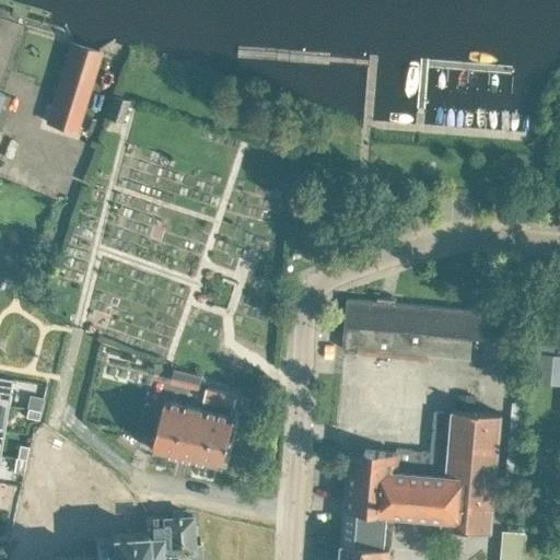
[(70,41),(45,121),(77,131),(102,50),(70,41)]
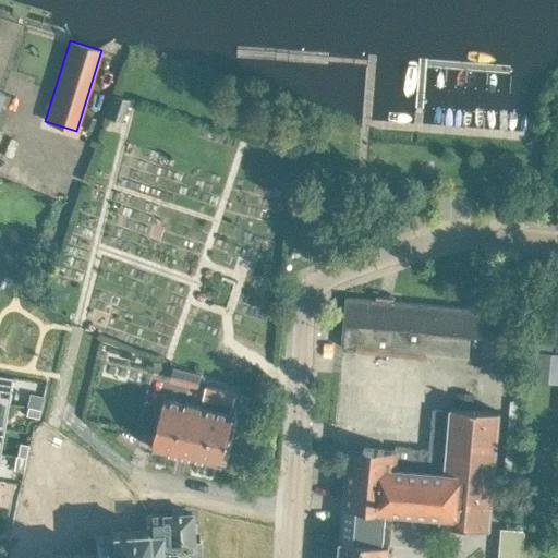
[(122,122),(130,99),(114,95),(108,117),(122,122)]
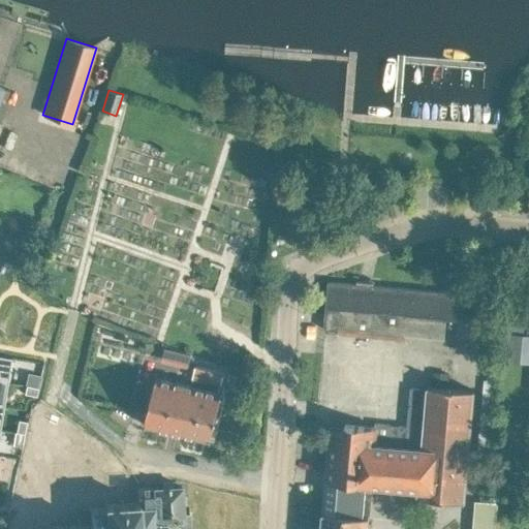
[(404,340),(406,316),(406,315),(458,320),(460,292),(373,284),(373,283),(377,283),(377,281),(355,280),(355,281),(359,282),(359,283),(330,281),(325,329),(340,330),(340,335),(404,340)]
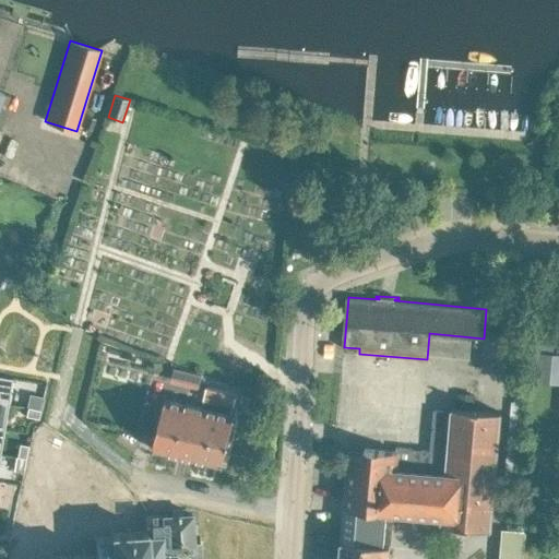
[(558,355),(537,354),(535,378),(558,380),(558,355)]
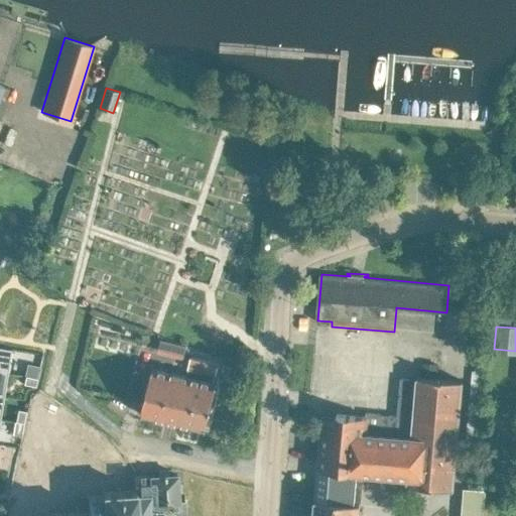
[(0,347),(0,371),(7,373),(11,349),(0,347)]
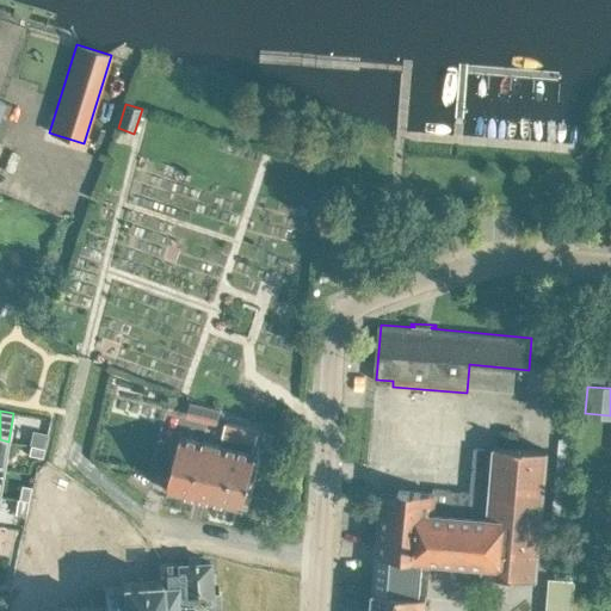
[(167,492),(205,500),(245,510),(257,454),(253,452),(258,430),(227,423),(221,445),(180,436),(167,492)]
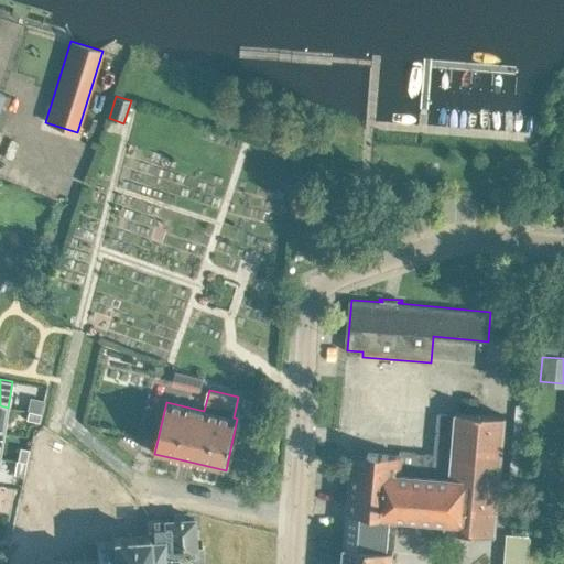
[(30,398),(28,409),(41,412),(43,401),(30,398)]
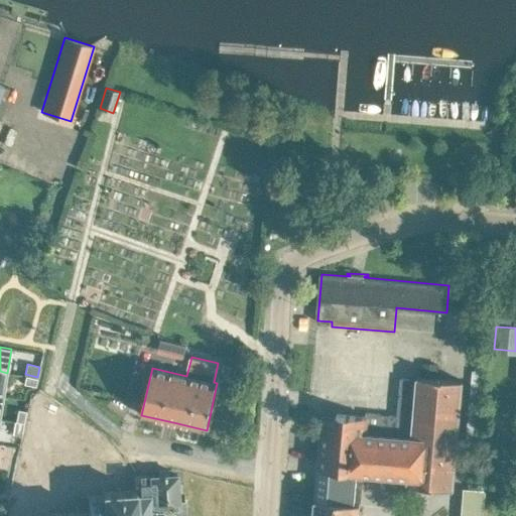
[(25,376),(23,383),(35,386),(36,378),(25,376)]
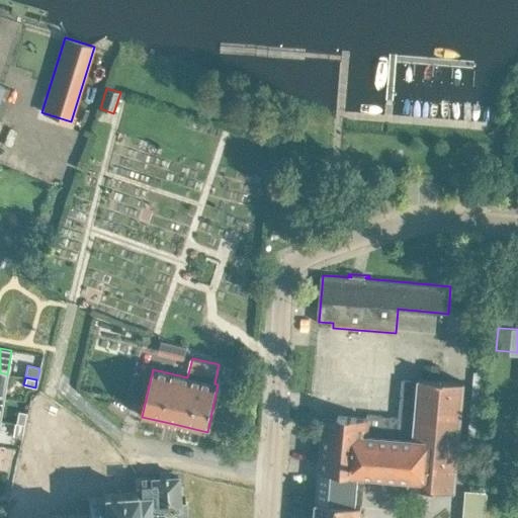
[(319,471),(364,476),(412,480),(411,488),(454,492),(464,383),(419,379),(419,381),(403,380),(399,418),(364,414),(364,418),(338,415),(337,423),(324,422),(319,471)]
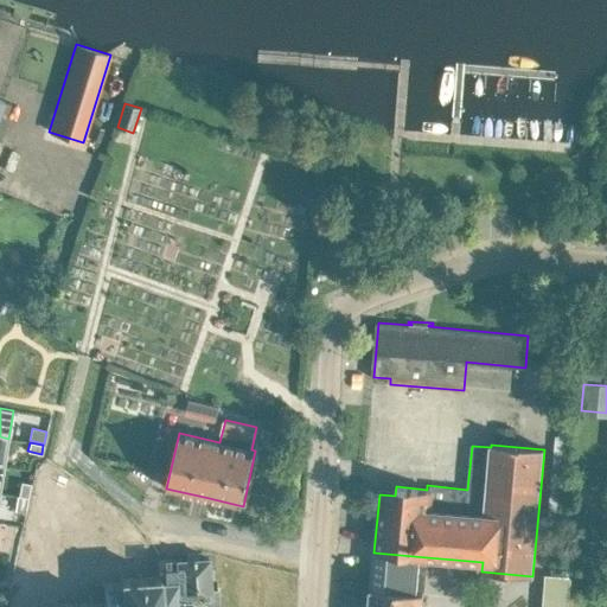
[(20,481),(18,496),(27,497),(30,483),(20,481)]
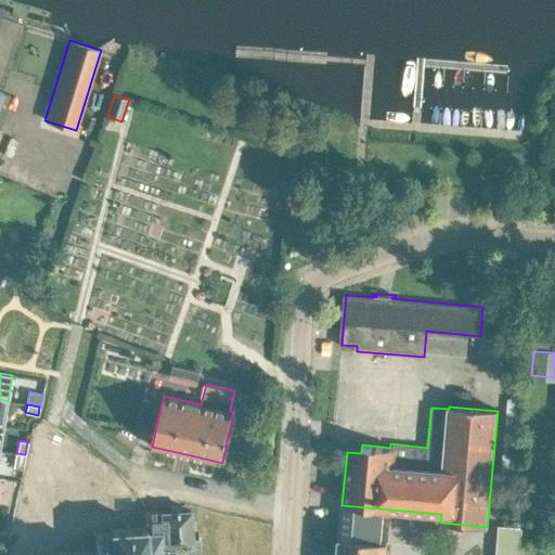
[(16,453),(13,466),(22,468),(25,454),(16,453)]
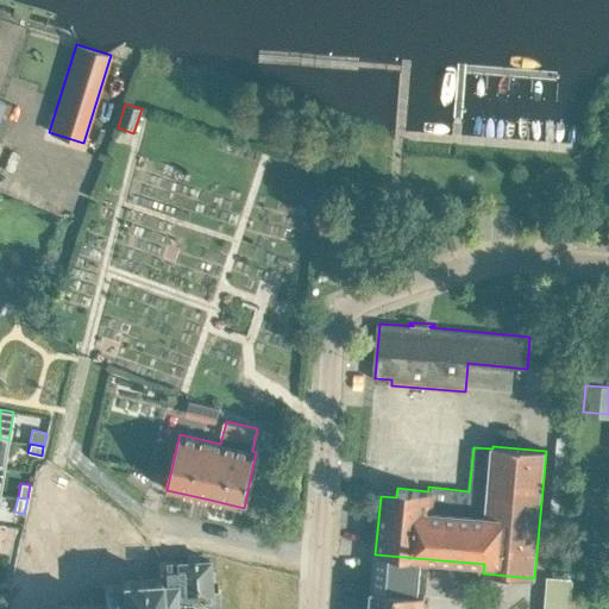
[(424,608),(428,559),(375,554),(369,608),(424,608)]
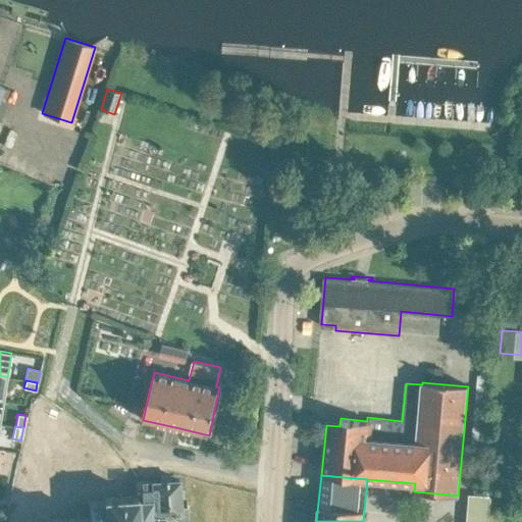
[(160,481),(137,483),(137,494),(136,497),(105,499),(105,501),(90,502),(91,516),(49,519),(49,521),(188,521),(187,507),(180,508),(179,480),(170,481),(170,476),(160,477),(160,481)]
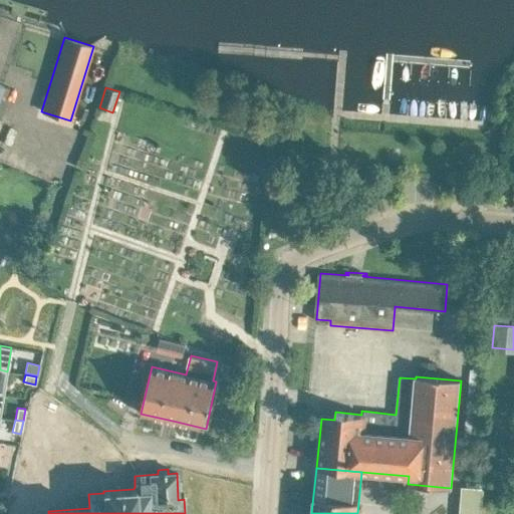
[(488,513),(489,484),(469,484),(468,513),(488,513)]
